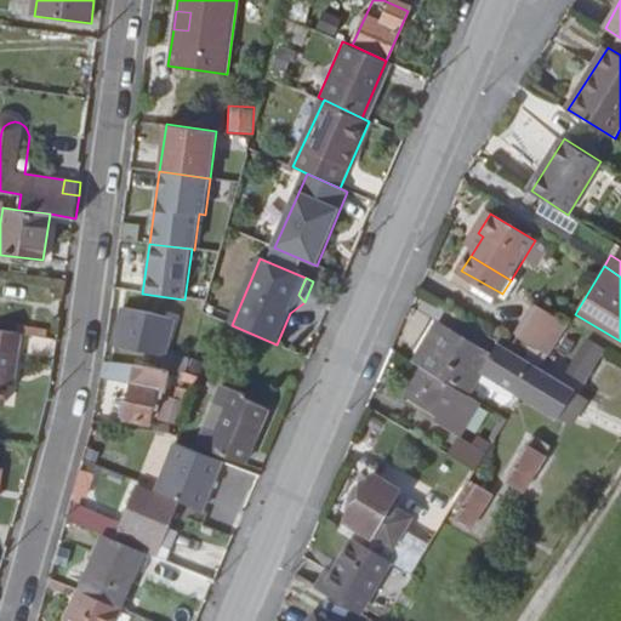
[(518,337),(537,349),(550,355),(568,325),(536,307),(518,337)]
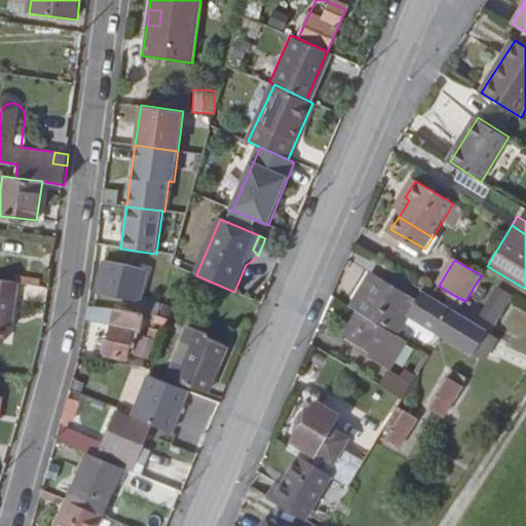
[(121,297),(118,311),(143,313),(156,315),(159,316),(162,305),(138,302),(137,300),(127,298),(129,282),(142,285),(145,269),(111,263),(109,270),(105,269),(99,294),(121,297)]
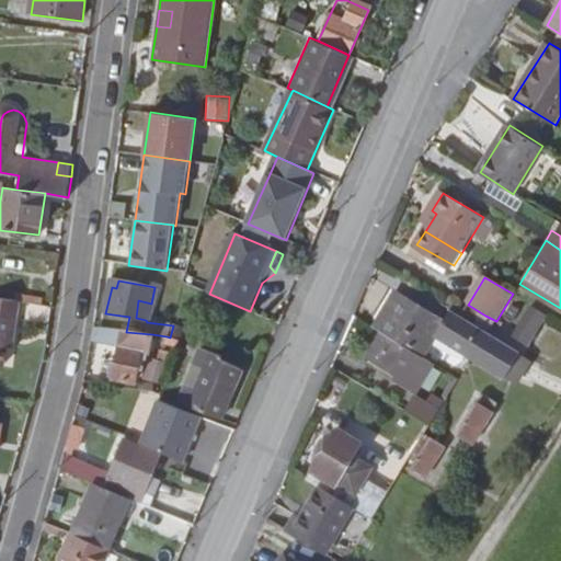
[(21,302),(43,306),(44,299),(16,295),(15,301),(21,302)]
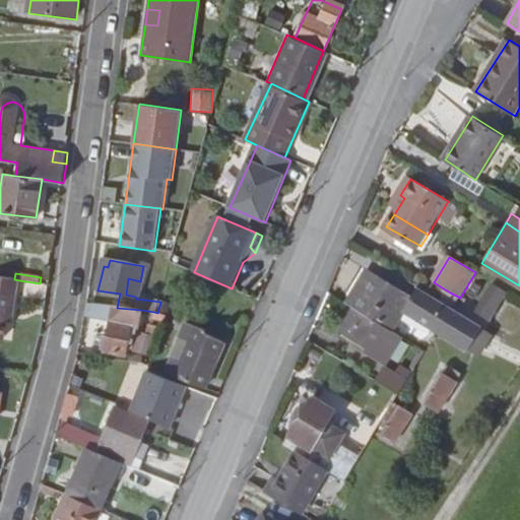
[(444,303),(416,287),(409,300),(367,274),(346,306),(352,309),(390,331),(402,311),(438,333),(453,309),(444,303)]
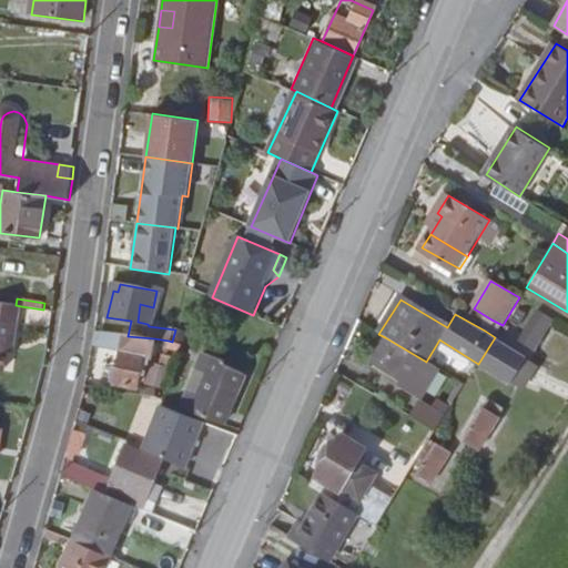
[(16,305),(0,302),(0,371),(3,372),(7,352),(12,321),(19,323),(21,306),(16,305)]
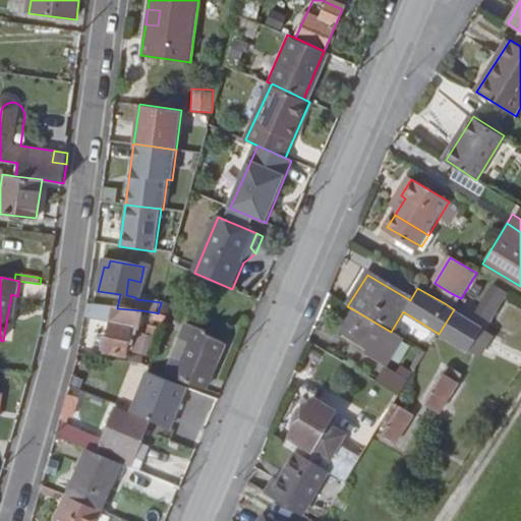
[(508,292),(495,284),(478,309),(493,319),(508,292)]
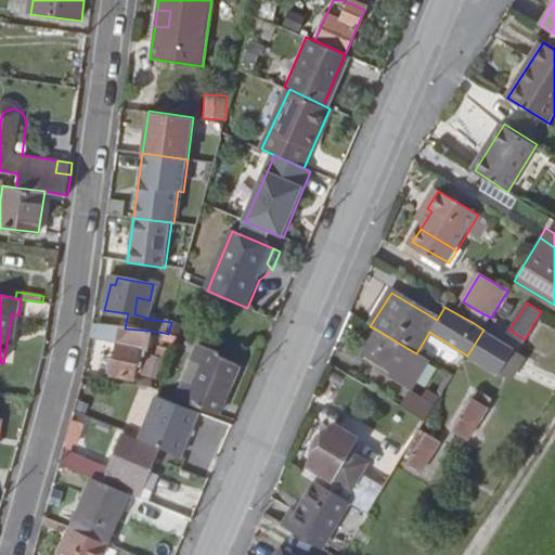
[(480,312),(474,323),(483,330),(491,318),(480,312)]
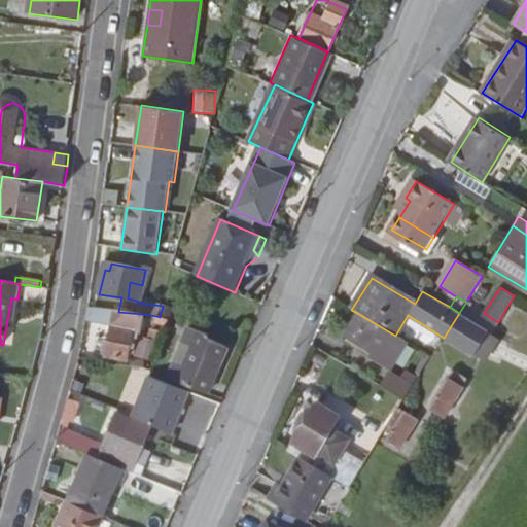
[(13,327),(18,300),(11,297),(6,326),(13,327)]
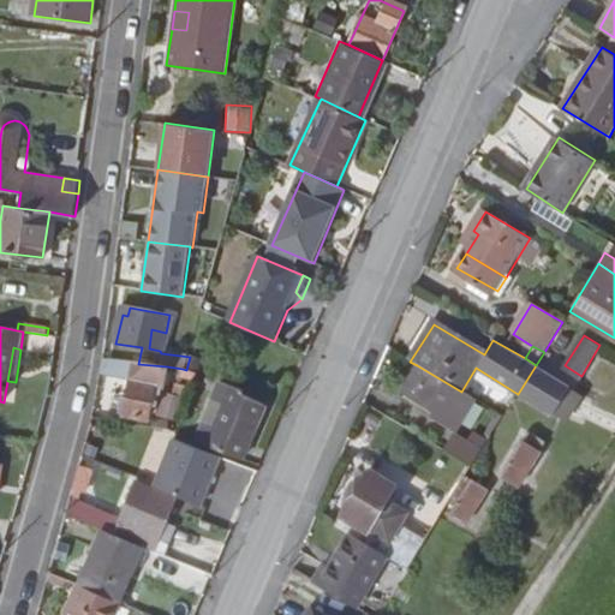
[(138,364),(101,359),(99,374),(130,378),(125,416),(149,419),(154,395),(162,396),(167,366),(138,364)]
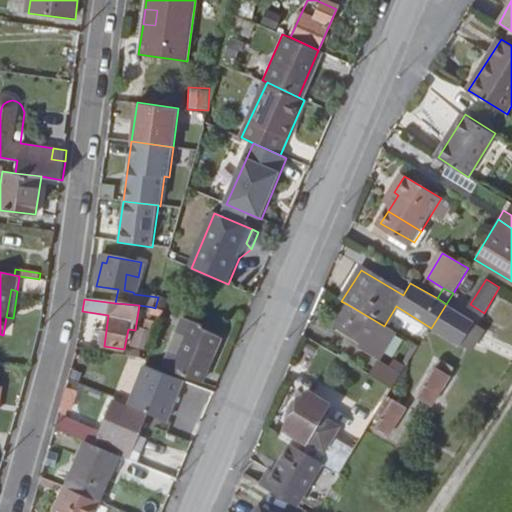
[(384,326),(347,304),(336,327),(364,342),(362,345),(380,356),(395,332),(384,326)]
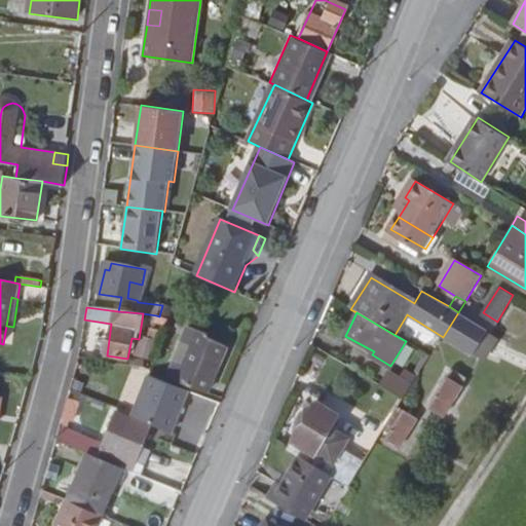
[(489,330),(458,312),(443,337),(473,354),(489,330)]
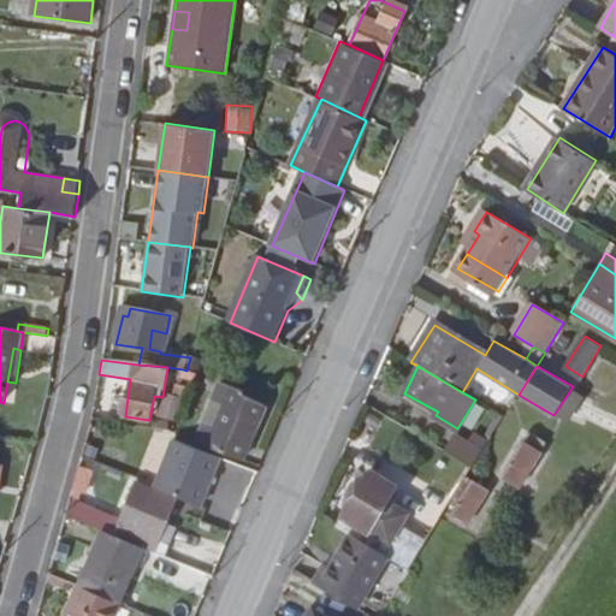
[(243,462),(270,403),(246,392),(223,384),(214,401),(226,406),(215,431),(203,426),(195,443),(243,462)]
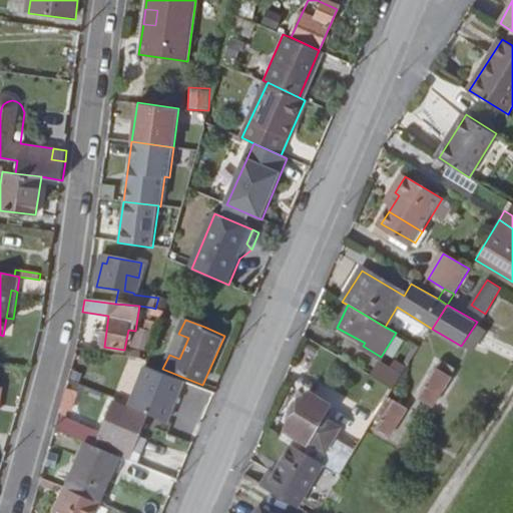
[(381,362),(372,378),(394,391),(421,347),(412,342),(395,370),(381,362)]
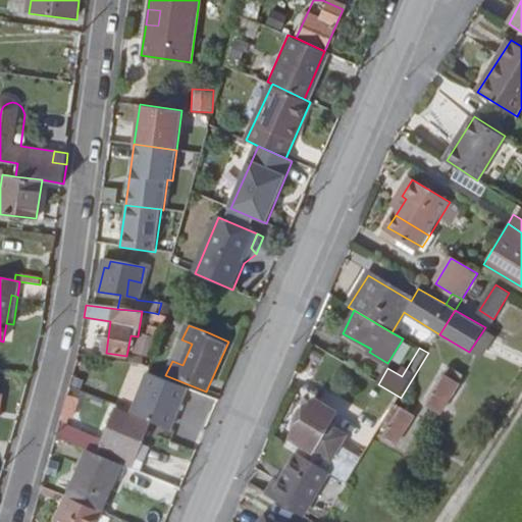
[(449,365),(442,362),(439,368),(445,371),(449,365)]
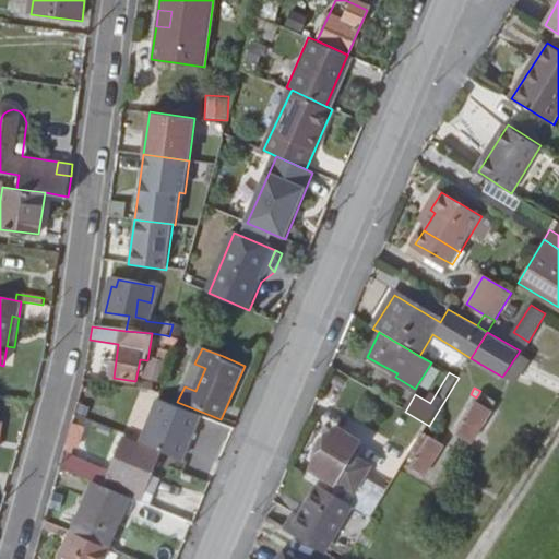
[(472,442),(497,401),(480,391),(476,397),(454,432),(472,442)]
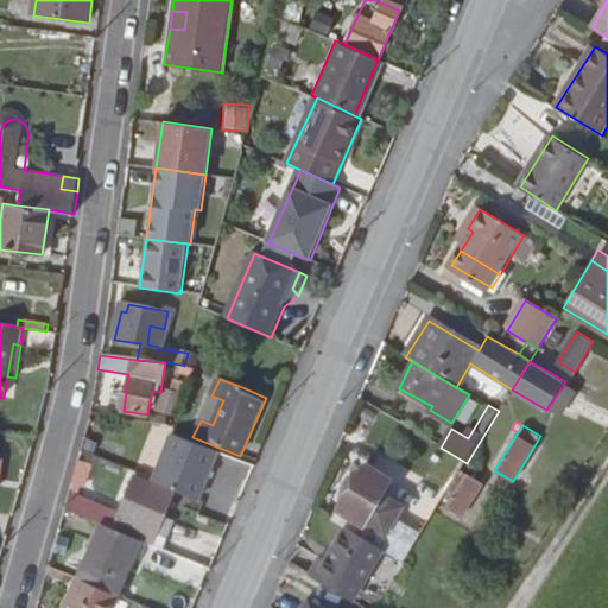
[(140,542),(151,546),(152,545),(164,518),(183,476),(145,458),(120,515),(70,492),(65,507),(105,525),(140,542)]
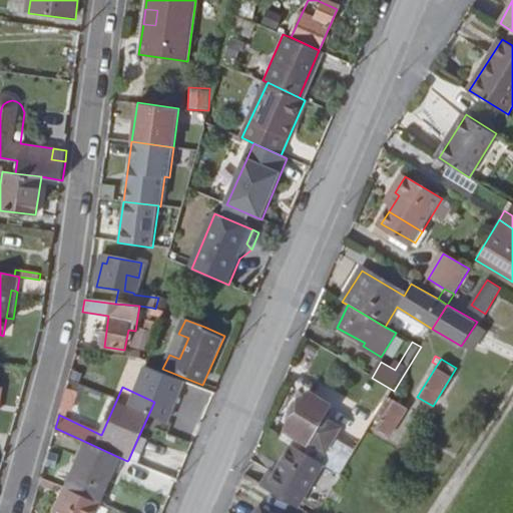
[(66,387),(61,407),(69,410),(76,391),(66,387)]
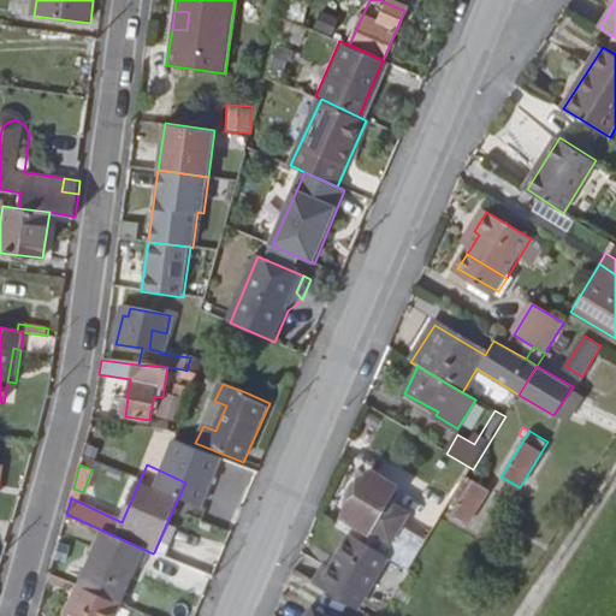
[(337,527),(353,537),(362,542),(369,528),(390,542),(383,555),(390,558),(412,570),(430,540),(402,522),(409,511),(389,497),(398,481),(374,466),(337,527)]
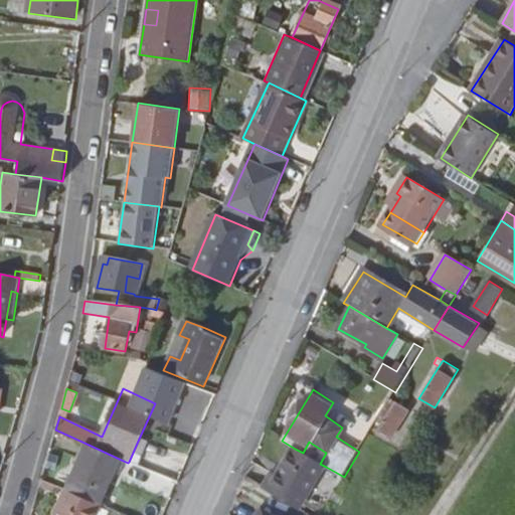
[(408,409),(394,401),(377,428),(390,438),(408,409)]
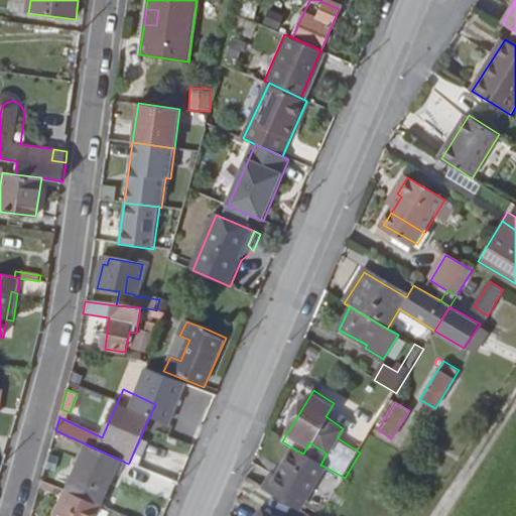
[(139,439),(129,463),(139,467),(150,444),(139,439)]
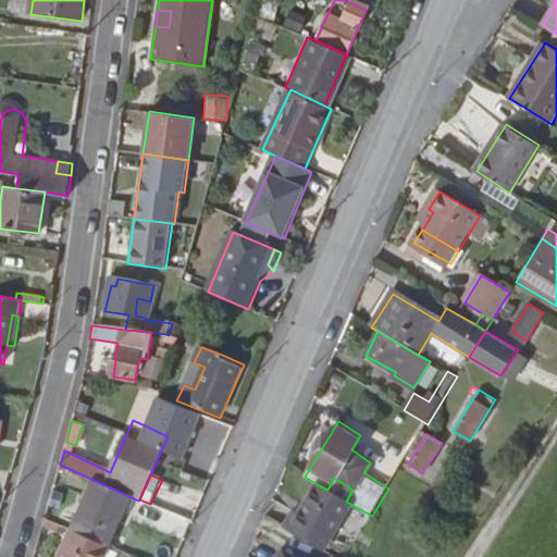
[(73,531),(108,545),(128,496),(96,481),(73,531)]
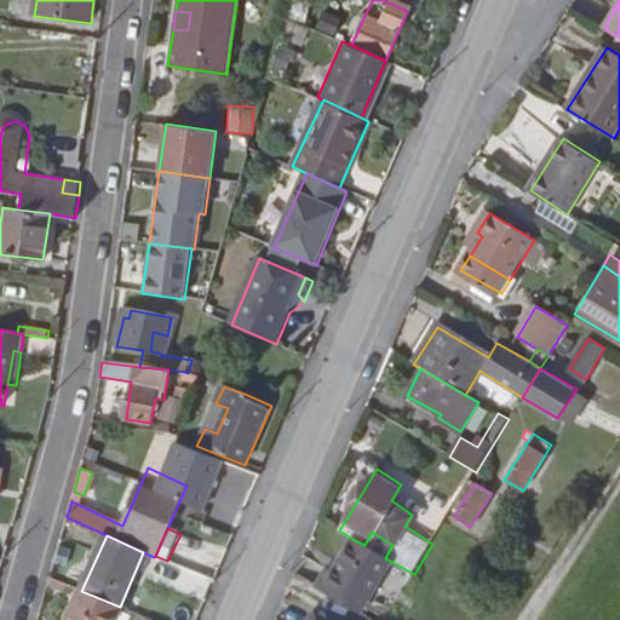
[(327,572),(317,589),(360,614),(392,562),(385,558),(365,545),(355,540),(334,575),(327,572)]
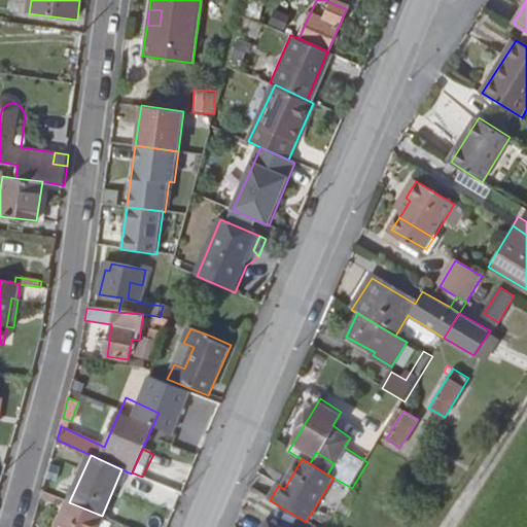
[(58,526),(96,526),(102,516),(69,502),(58,526)]
